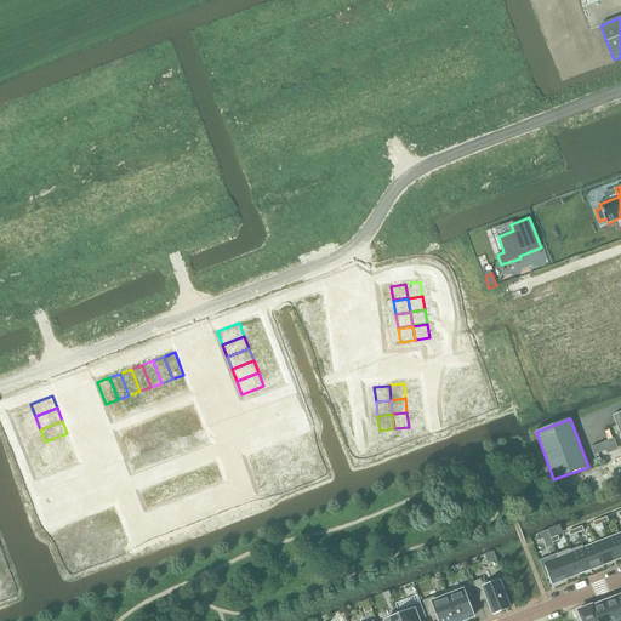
[(200,423),(188,428),(197,450),(209,445),(200,423)]
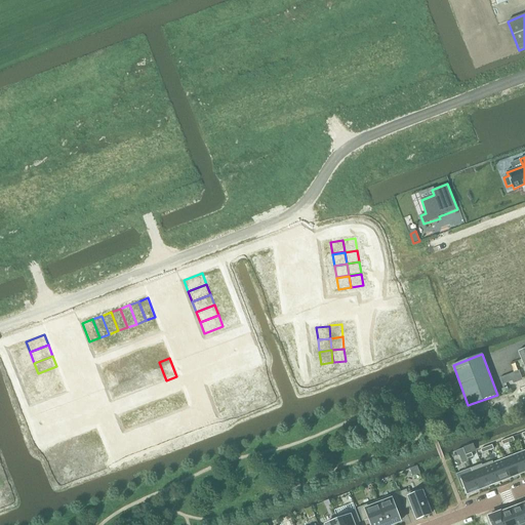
[(159,362),(148,366),(155,384),(166,380),(159,362)]
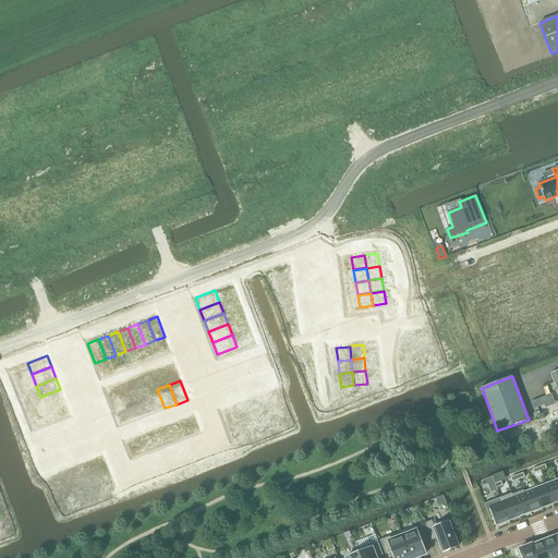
[(60,389),(40,397),(45,408),(64,399),(60,389)]
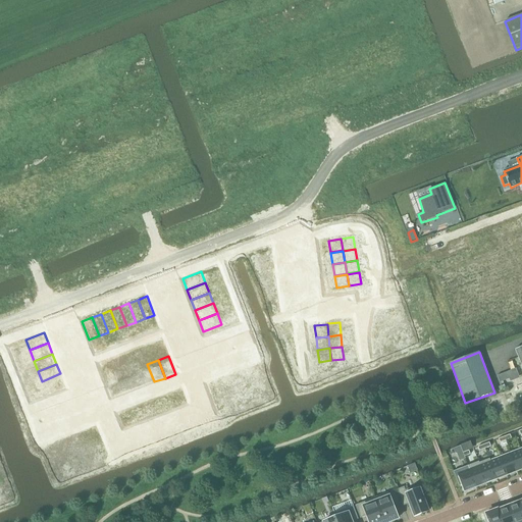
[(147,364),(137,367),(144,385),(154,381),(147,364)]
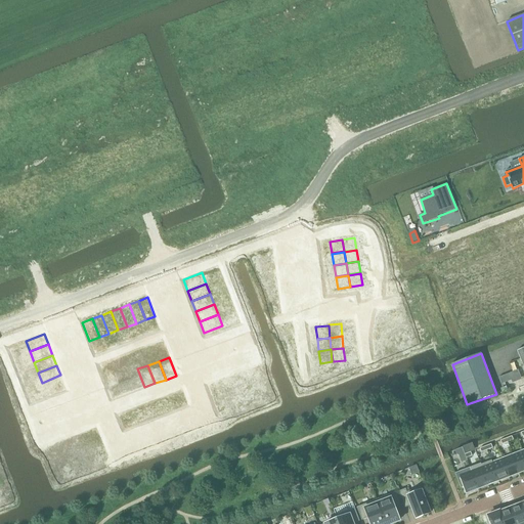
[(137,368),(127,373),(134,391),(144,387),(137,368)]
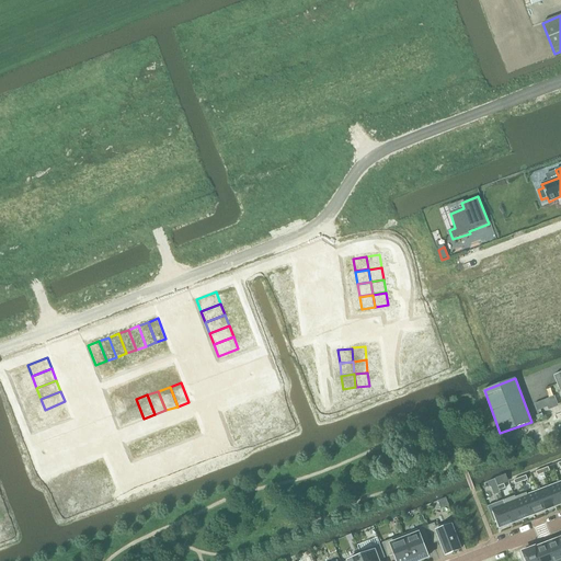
[(255,408),(238,414),(242,425),(244,424),(244,425),(268,416),(264,405),(268,403),(266,397),(253,401),(255,408)]
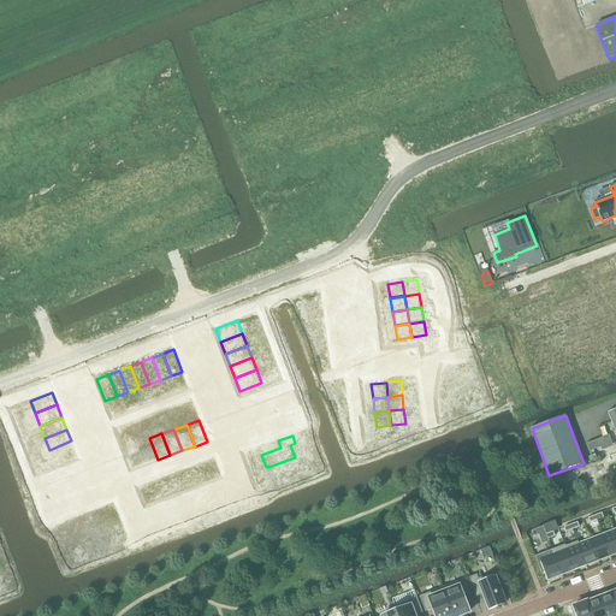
[(149,438),(137,443),(146,465),(158,460),(149,438)]
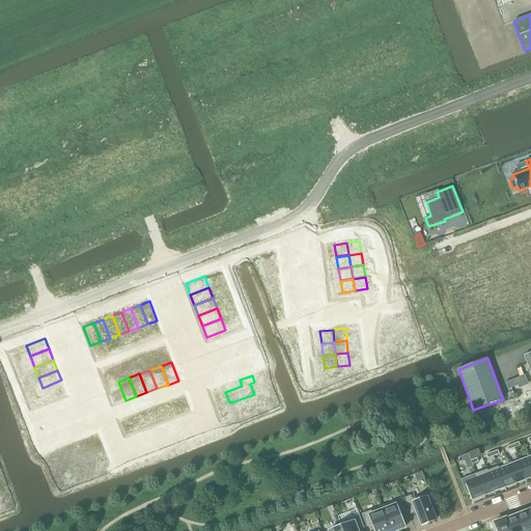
[(508,390),(522,385),(520,378),(506,384),(508,390)]
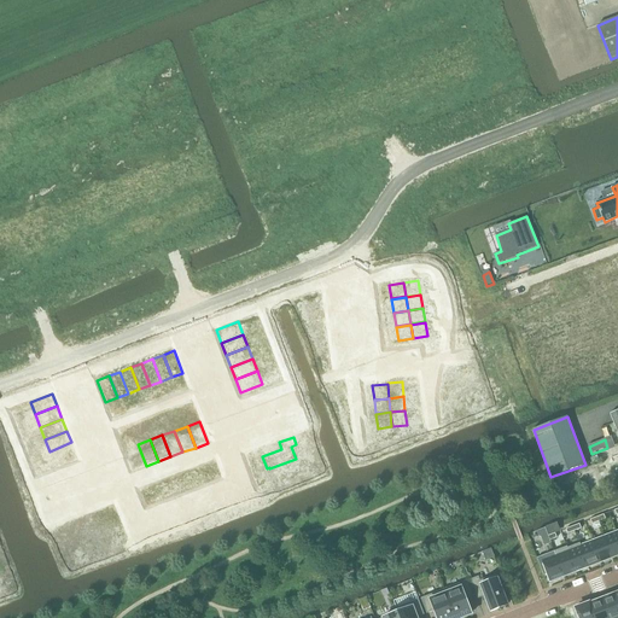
[(71,442),(50,452),(54,464),(76,455),(71,442)]
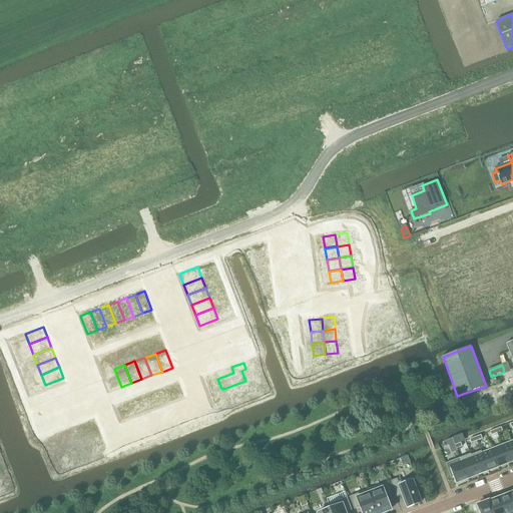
[(114,369),(104,373),(111,391),(121,387),(114,369)]
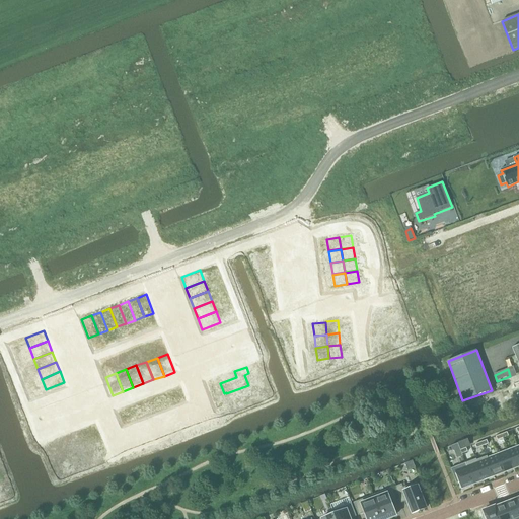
[(248,385),(226,393),(231,405),(245,399),(247,405),(260,400),(256,394),(252,396),(248,385)]
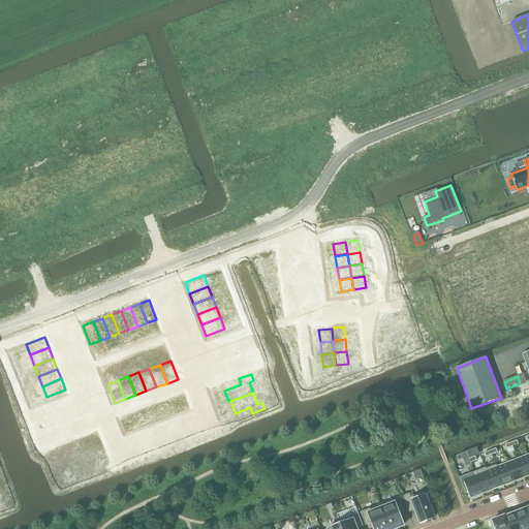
[(69,444),(57,448),(60,455),(64,453),(68,464),(90,456),(90,454),(92,453),(88,443),(71,449),(69,444)]
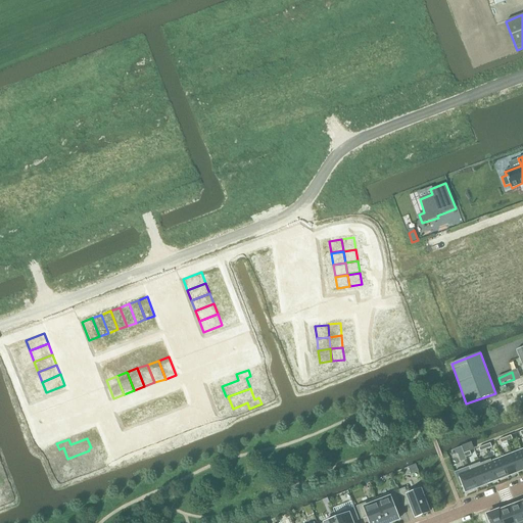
[(522,448),(522,449),(512,454),(520,473),(522,471),(522,448)]
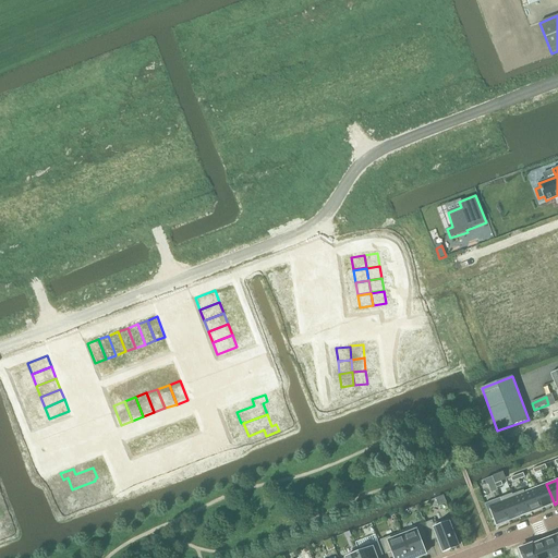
[(76,501),(72,504),(74,510),(87,505),(84,499),(99,493),(95,481),(72,489),(76,501)]
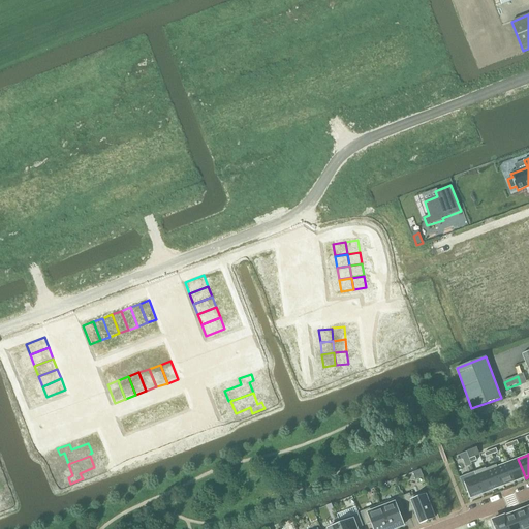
[(518,459),(507,463),(515,483),(526,478),(518,459)]
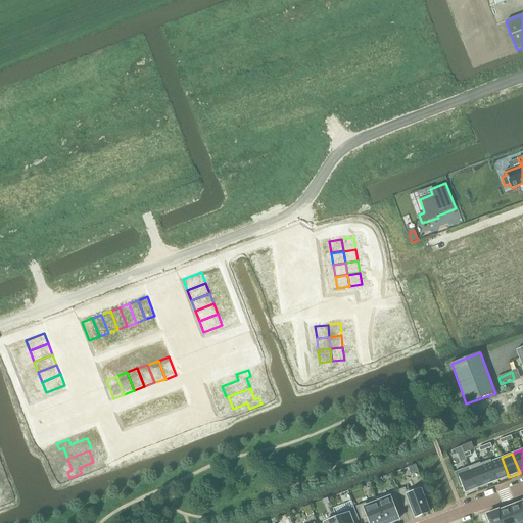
[(490,460),(490,461),(497,481),(509,477),(502,458),(491,462),(490,460)]
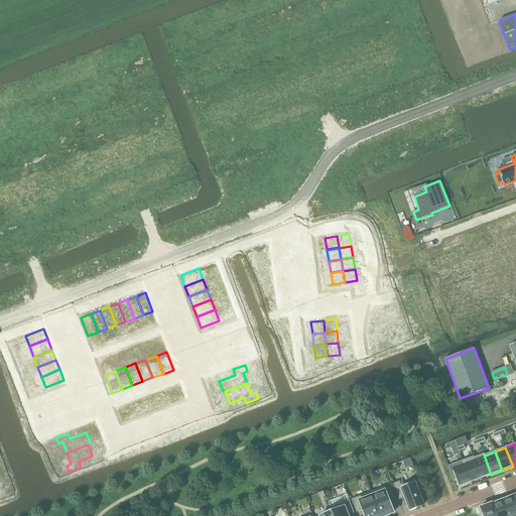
[(474,457),(472,457),(481,479),(491,475),(484,455),(474,458),(474,457)]
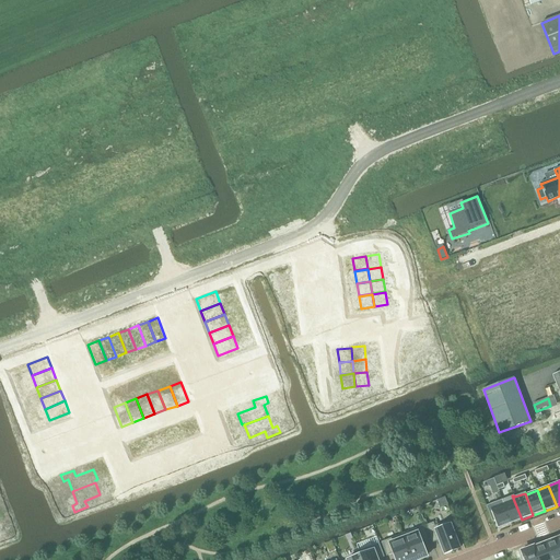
[(512,496),(502,500),(503,503),(502,503),(510,524),(522,520),(512,496)]
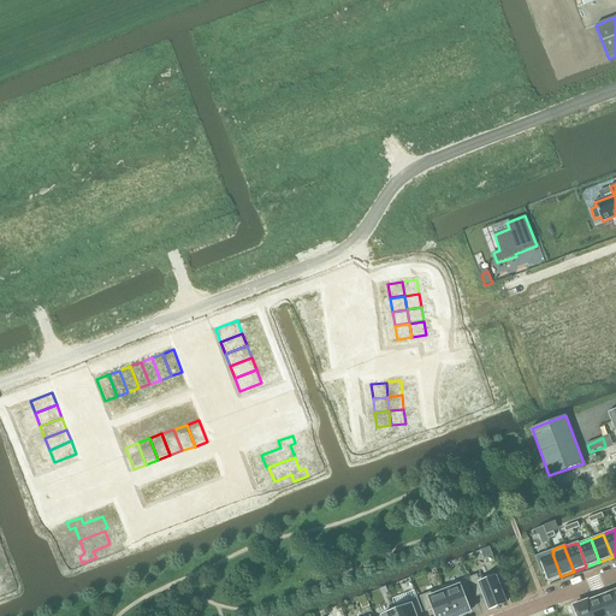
[(552,550),(535,556),(543,574),(545,573),(549,581),(561,576),(552,554),(554,554),(552,550)]
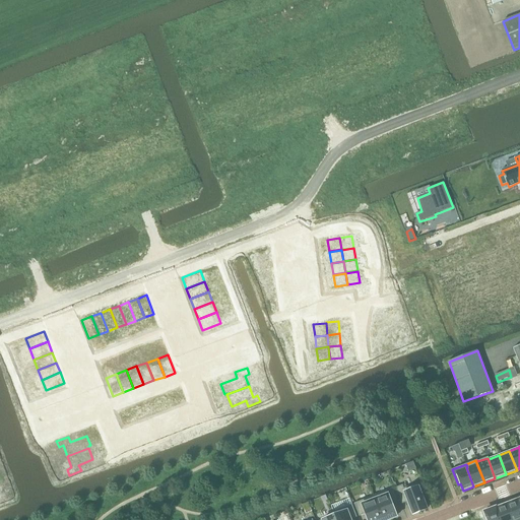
[(402,485),(396,489),(402,503),(407,501),(412,516),(429,510),(419,485),(417,486),(416,484),(403,490),(402,485)]
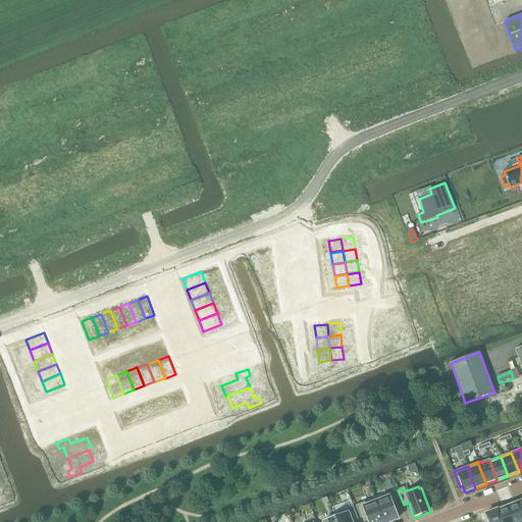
[(395,490),(375,498),(384,521),(393,521),(400,520),(395,505),(400,503),(395,490)]
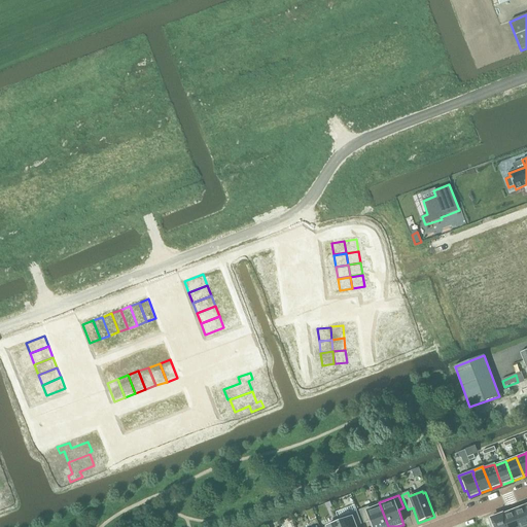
[(388,526),(379,502),(359,511),(363,523),(370,521),(372,526),(388,526)]
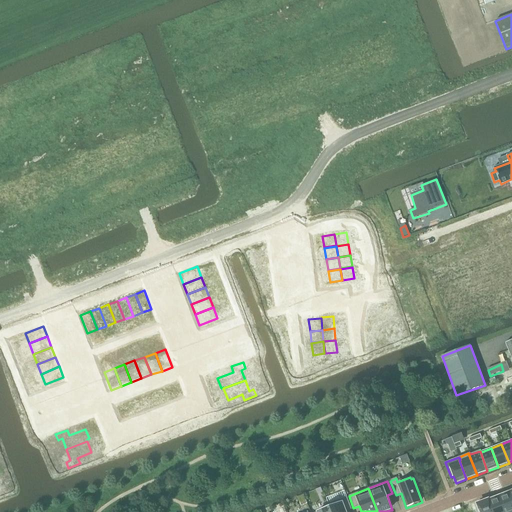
[(511,511),(511,501),(508,492),(497,496),(503,511),(511,511)]
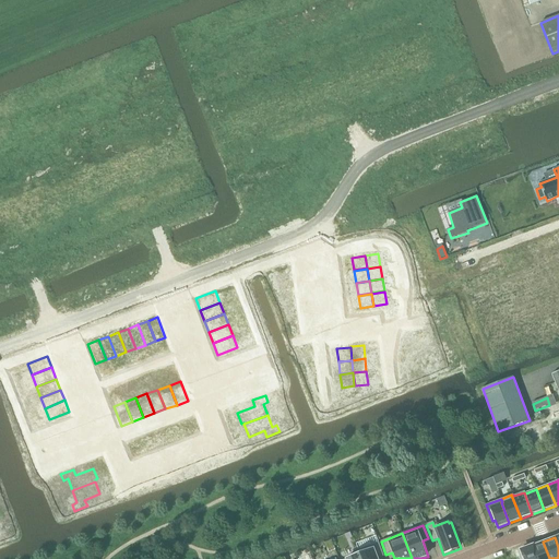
[(534,544),(531,545),(536,558),(549,558),(543,542),(534,545),(534,544)]
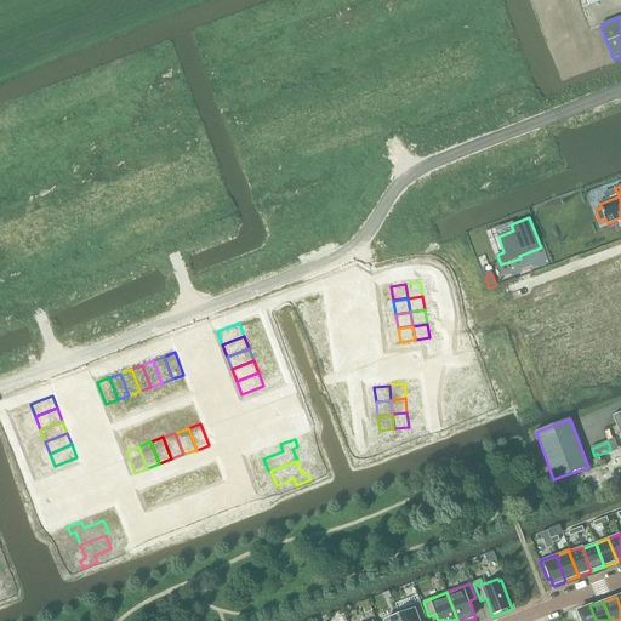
[(421,603),(398,611),(399,615),(400,620),(420,620),(427,617),(421,603)]
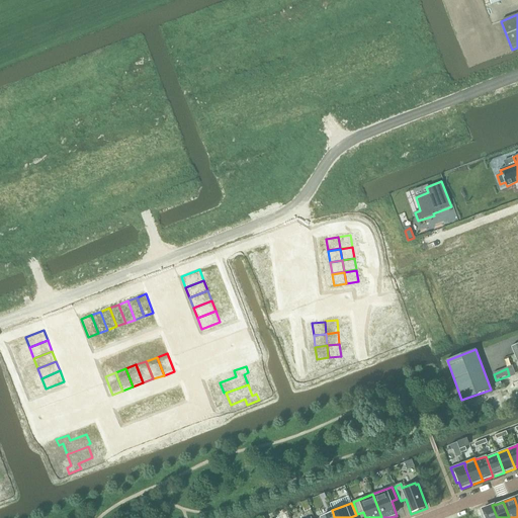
[(497,517),(492,505),(481,509),(484,517),(497,517)]
